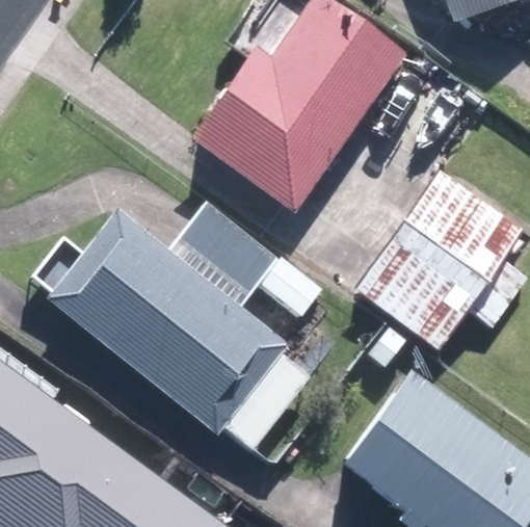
[(192,140),(295,213),(406,55),(330,0),(313,0),(272,58),(258,48),(192,140)]
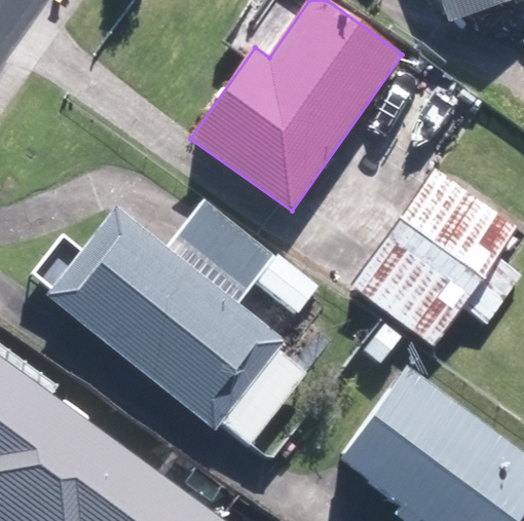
[(442,0),(448,15),(489,0),(442,0)]
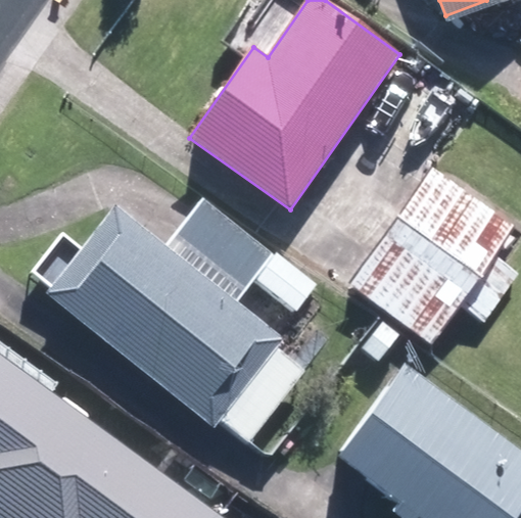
[(348,284),(430,343),(460,302),(482,320),(519,271),(493,251),(512,227),(433,168),(348,284)]
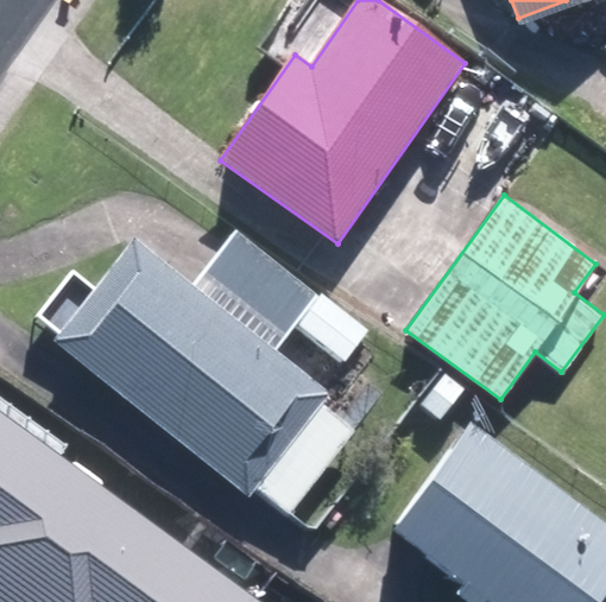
[(259,485),(291,509),(355,430),(322,403),(329,392),(278,350),(301,322),(346,357),(367,331),(239,230),(196,286),(133,238),(51,342),(248,496),(259,485)]
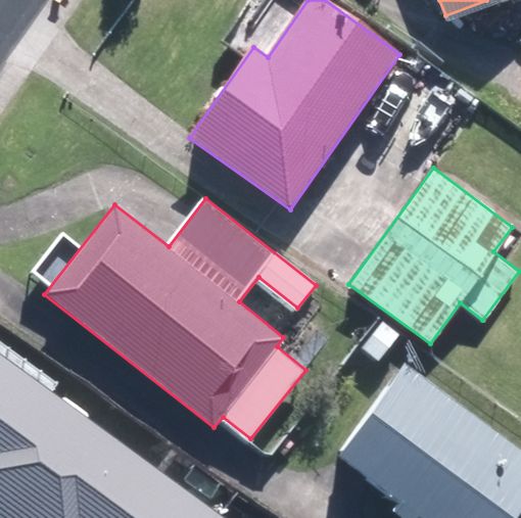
[(363,346),(381,361),(400,333),(383,320),(363,346)]
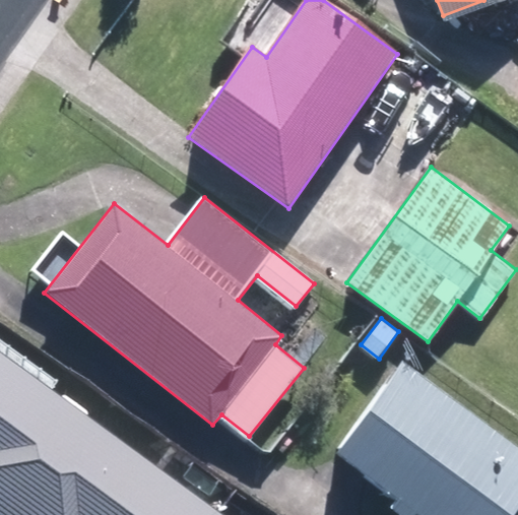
[(414,514),(416,514),(417,514),(517,514),(517,447),(404,364),(336,456),(397,501),(391,509),(399,514),(414,514)]
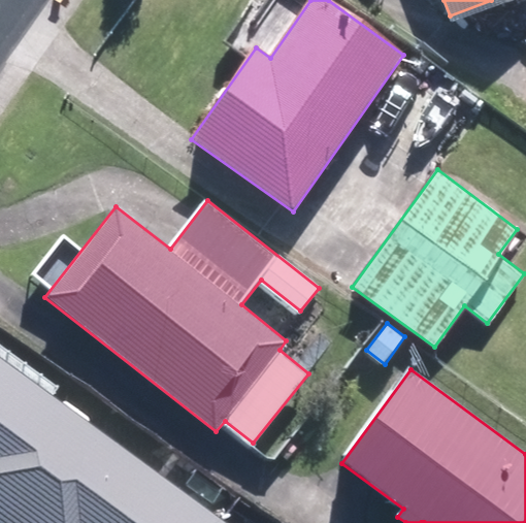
[(134,522),(48,378),(13,398),(0,373),(0,522),(134,522)]
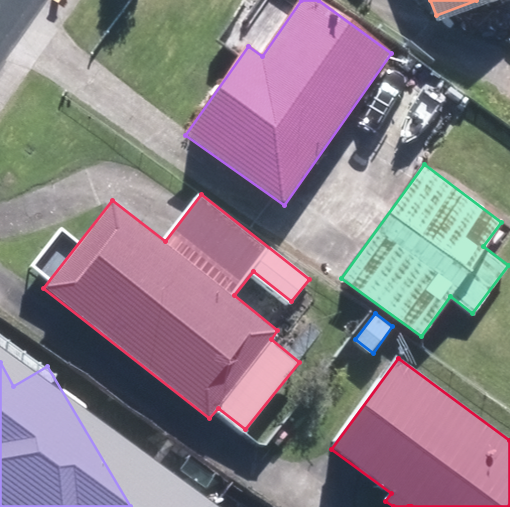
All buildings are outlined.
